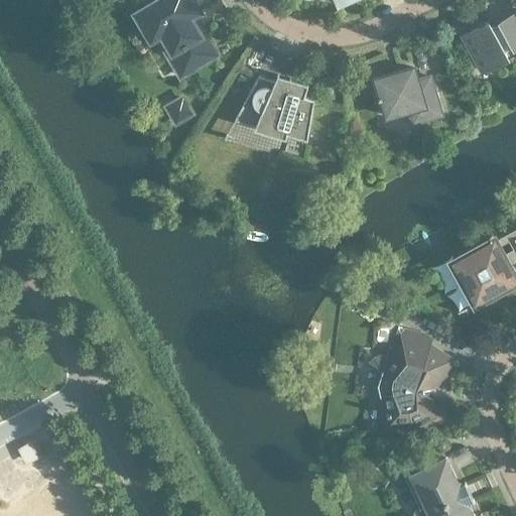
[(189,17),(200,10),(192,0),(156,0),(152,3),(149,0),(129,12),(137,27),(142,24),(151,39),(157,35),(170,57),(168,58),(176,72),(178,71),(180,76),(217,53),(202,27),(197,30),(189,17)]
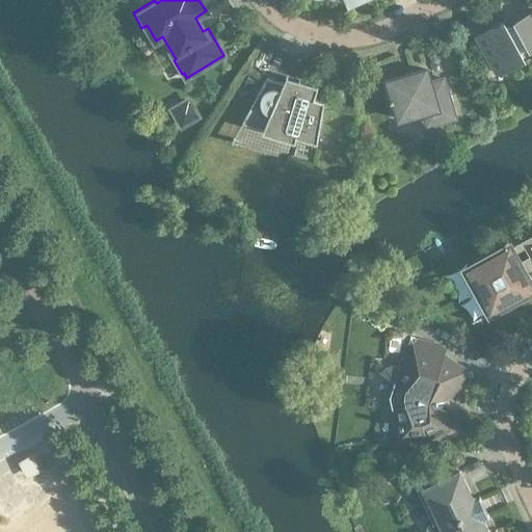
[(528,47),(529,48),(531,46),(531,12),(514,22),(515,23),(506,28),(503,22),(477,36),(488,57),(490,69),(495,69),(497,73),(523,58),(519,52),(528,47)]
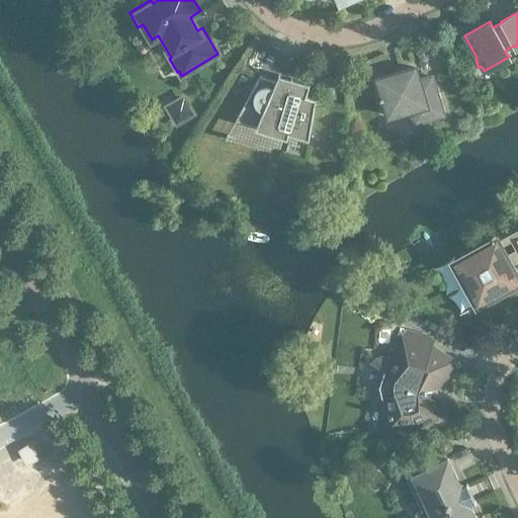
[(391,77),(390,75),(376,79),(381,95),(378,96),(383,110),(396,117),(406,114),(406,111),(421,106),(425,120),(444,114),(432,77),(419,81),(414,67),(402,71),(402,73),(391,77)]
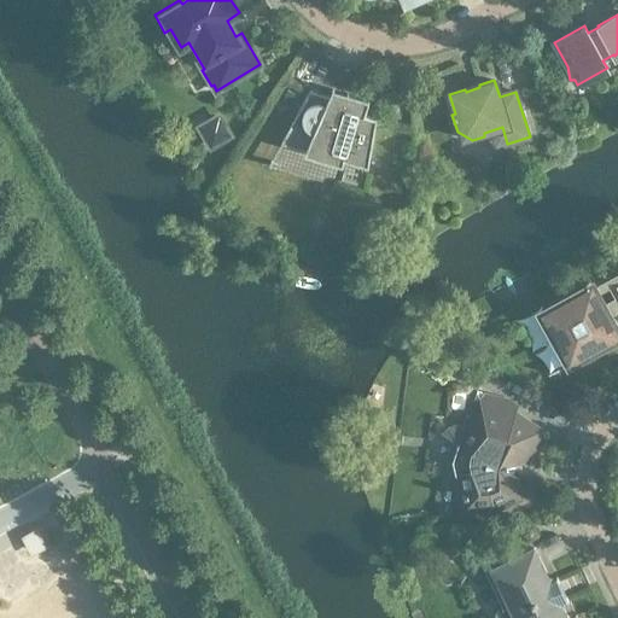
[(368,165),(377,117),(365,114),(369,100),(347,93),(344,101),(310,91),(281,143),(269,165),(270,165),(283,144),(305,150),(304,153),(312,156),(313,152),(331,158),(330,162),(331,162),(334,152),(344,155),(340,164),(343,165),(344,158),(368,165)]
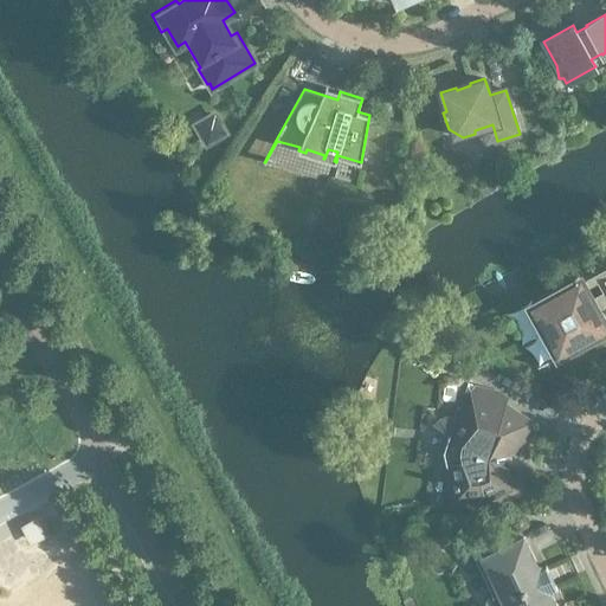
[(214,115),(195,127),(207,144),(226,133),(214,115)]
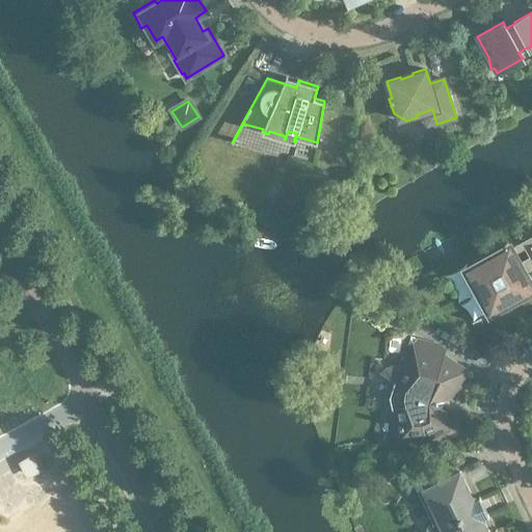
[(473,322),(531,289),(531,287),(524,273),(531,268),(531,237),(524,242),(531,257),(520,264),(507,241),(502,244),(505,247),(466,269),(488,312),(472,321),(473,322)]
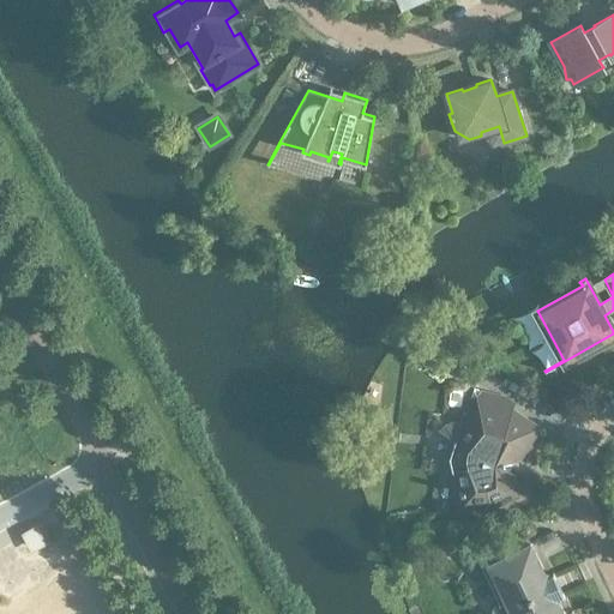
[(511,463),(510,461),(510,459),(521,457),(519,456),(529,441),(527,441),(524,431),(536,428),(536,427),(524,429),(522,419),(524,419),(524,417),(511,409),(511,410),(506,407),(509,402),(511,403),(512,402),(474,389),(462,427),(458,440),(457,441),(456,446),(456,451),(456,456),(457,461),(458,465),(458,464),(459,470),(457,470),(453,471),(457,486),(459,500),(459,505),(479,506),(483,506),(488,505),(493,504),(498,503),(501,500),(501,501),(518,492),(516,487),(513,476),(515,475),(507,471),(510,468),(511,463)]
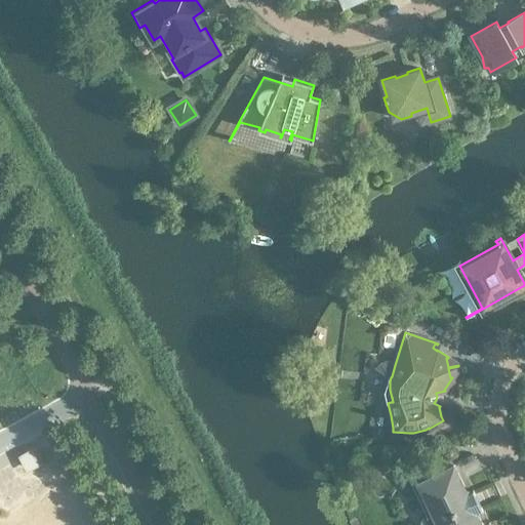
[(31,453),(22,458),(25,463),(29,460),(31,465),(36,462),(31,453)]
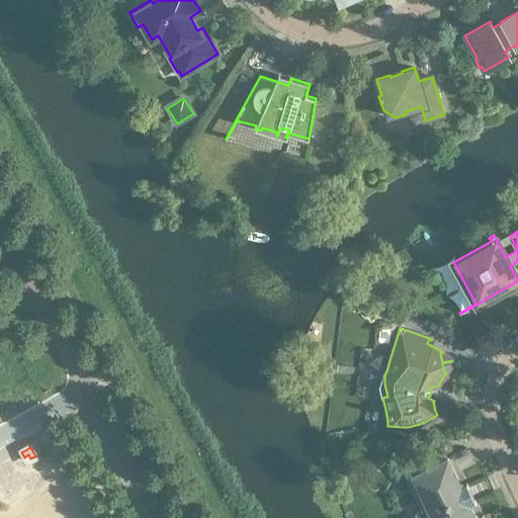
[(475,517),(469,506),(476,503),(465,483),(460,486),(447,459),(403,470),(420,507),(419,508),(417,509),(416,511),(415,512),(414,514),(414,516),(415,517),(414,517),(475,517)]
